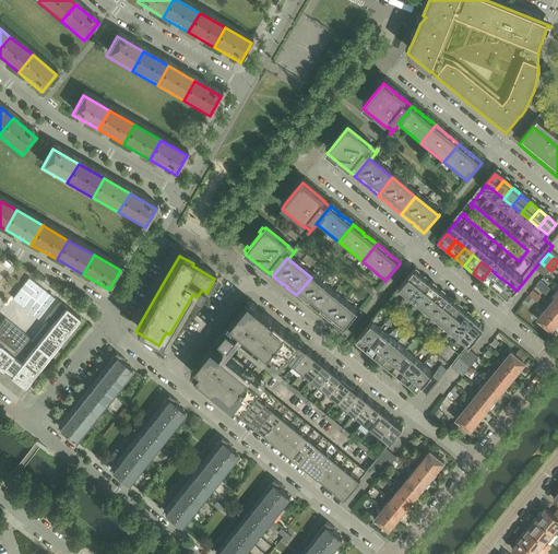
[(533,272),(538,277),(546,267),(541,262),(533,272)]
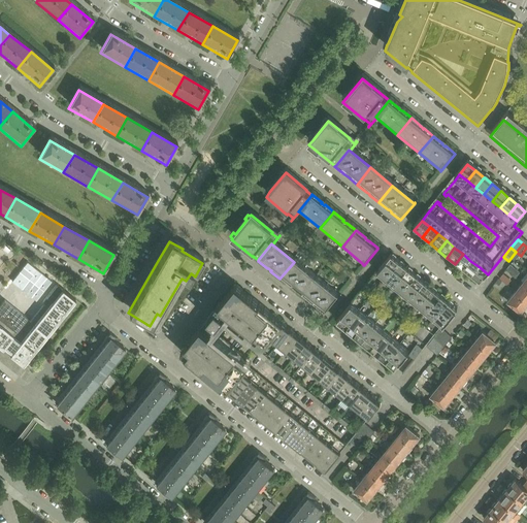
[(514,265),(521,256),(516,252),(508,261),(514,265)]
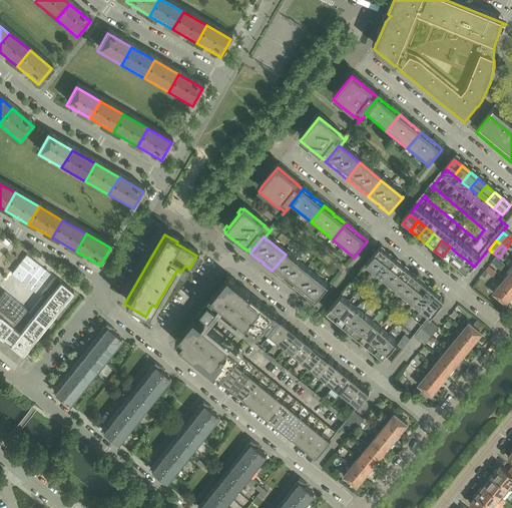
[(450,246),(442,257),(450,264),(457,254),(450,246)]
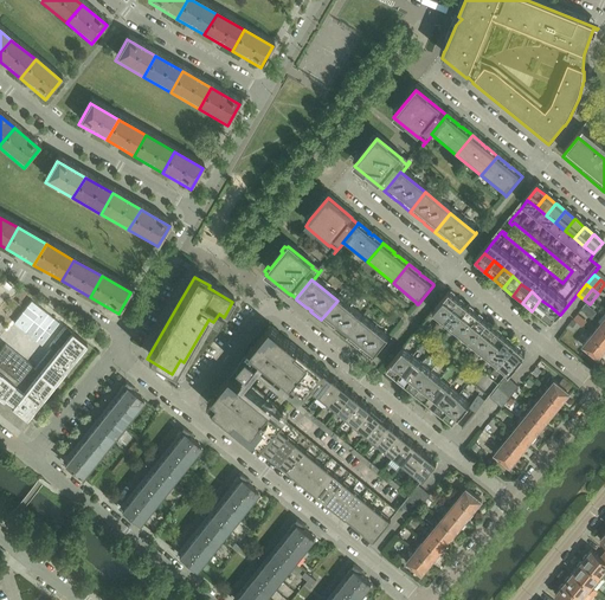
[(458,304),(449,297),(448,296),(439,308),(448,316),(458,304)]
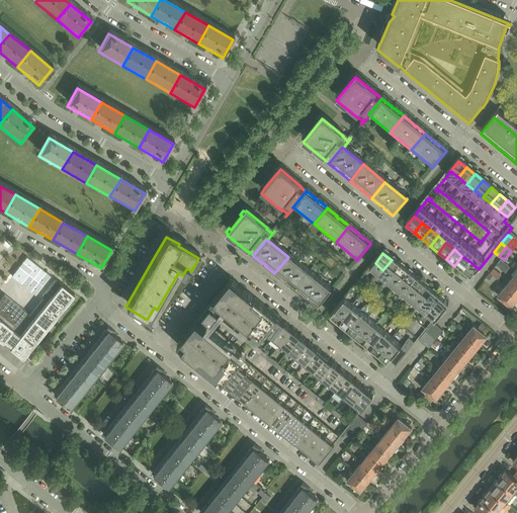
[(461,256),(454,266),(462,272),(470,262),(461,256)]
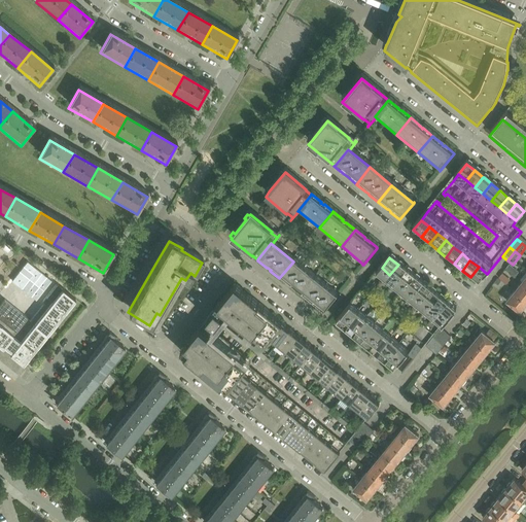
[(301,296),(315,279),(293,262),(279,278),(288,286),(289,285),(292,288),(291,288),(301,296)]
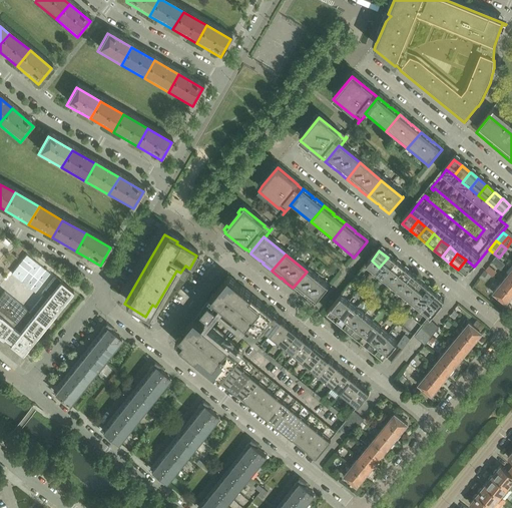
[(396,264),(388,259),(388,258),(379,268),(387,274),(396,264)]
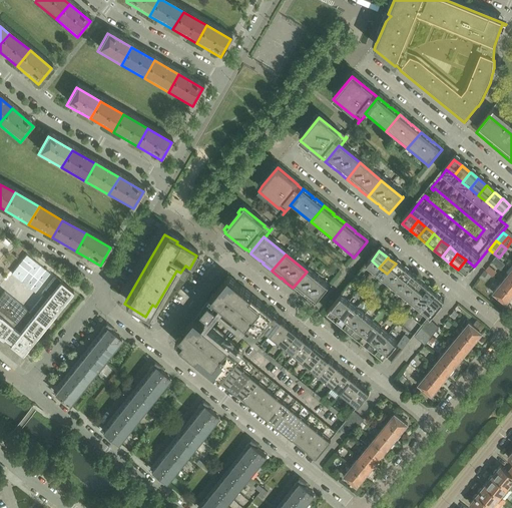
[(466,260),(458,270),(466,277),(474,267),(466,260)]
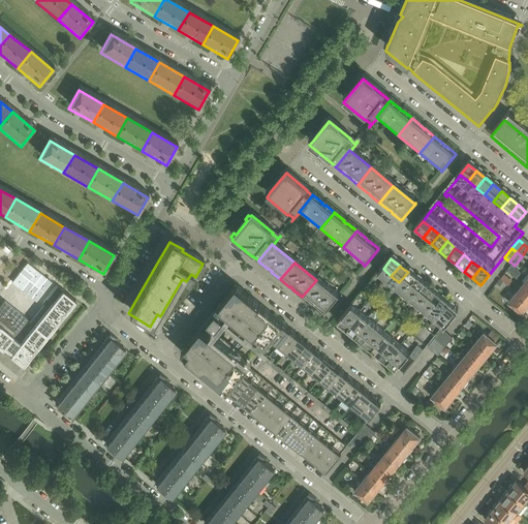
[(361,298),(360,298),(351,308),(350,308),(345,315),(353,322),(362,329),(370,336),(378,342),(386,349),(395,356),(403,363),(407,358),(414,365),(449,322),(440,316),(432,309),(425,303),(415,296),(408,289),(399,282),(391,276),(383,269),(377,276),(368,287),(369,287),(368,288),(370,290),(371,289),(422,331),(413,341),(363,300),(364,298),(362,297),(361,298)]
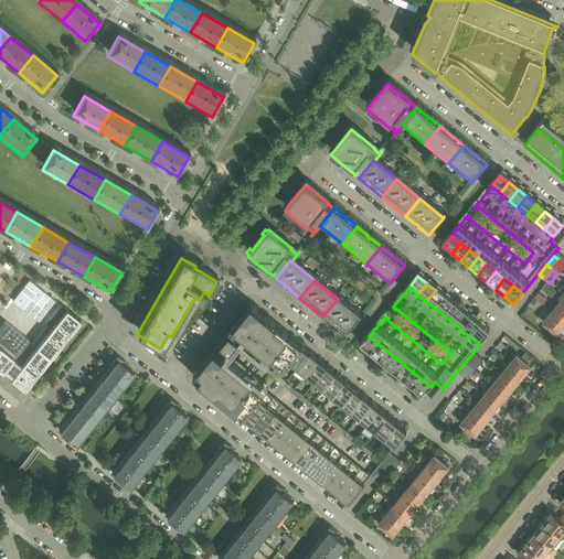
[(20,292),(24,296),(30,299),(33,294),(24,288),(20,292)]
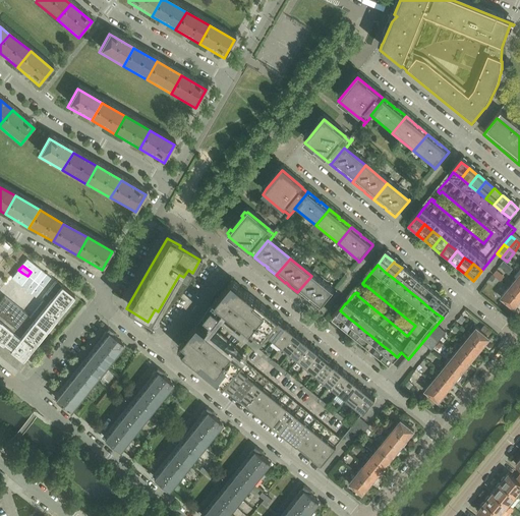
[(410,275),(402,269),(402,268),(393,278),(402,285),(410,275)]
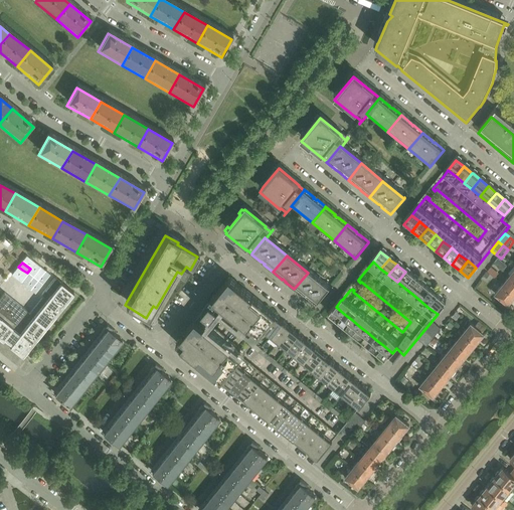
[(413,278),(405,272),(397,282),(404,288),(413,278)]
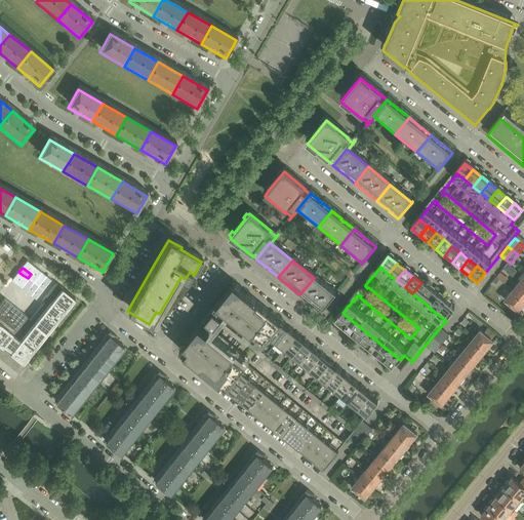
[(322,313),(335,295),(335,294),(334,295),(314,278),(299,294),(309,303),(310,302),(313,305),(312,305),(322,313)]
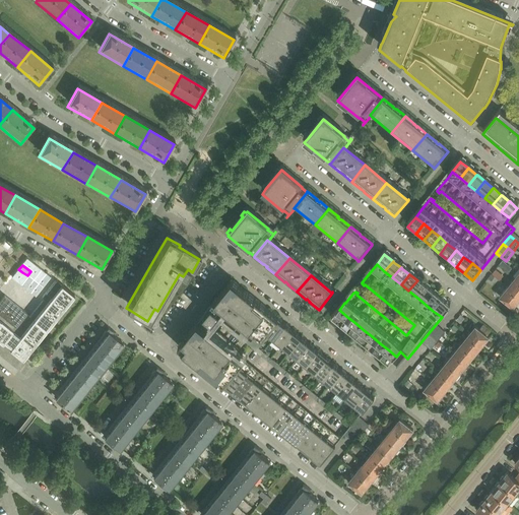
[(426,287),(417,281),(417,280),(408,291),(417,298),(426,287)]
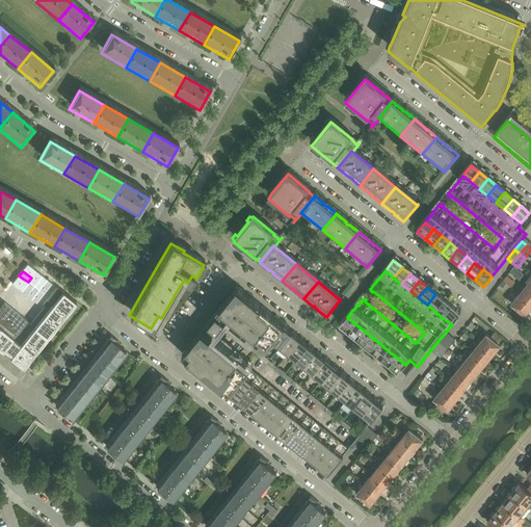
[(530,293),(526,289),(519,298),(530,309),(530,293)]
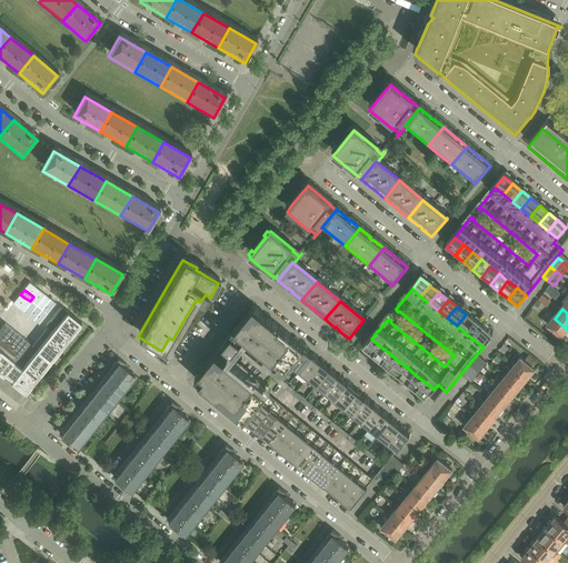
[(23,398),(80,328),(60,311),(45,331),(48,332),(32,351),(3,329),(0,332),(0,379),(2,380),(3,378),(11,384),(10,386),(23,398)]
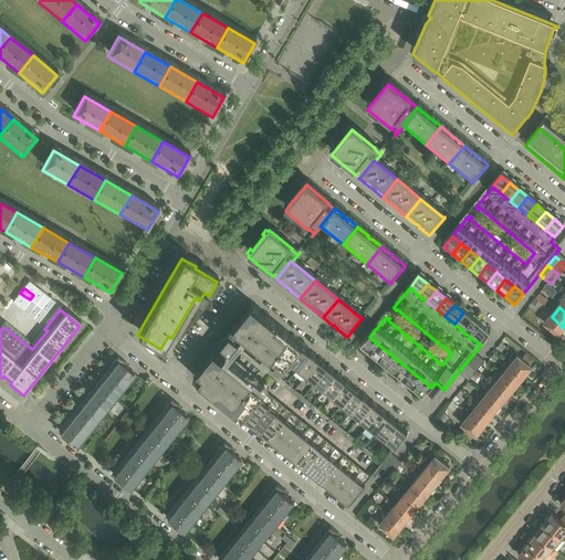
[(303,351),(252,309),(213,356),(208,363),(194,381),(243,423),(260,403),(265,395),(227,366),(229,361),(242,346),(281,378),(289,369),(303,351)]
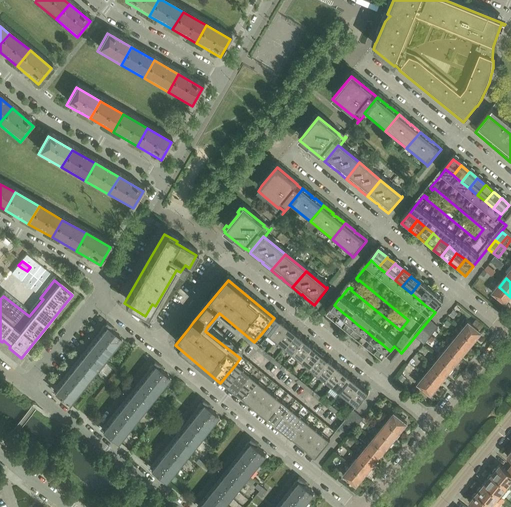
[(427,290),(419,283),(411,293),(418,299),(427,290)]
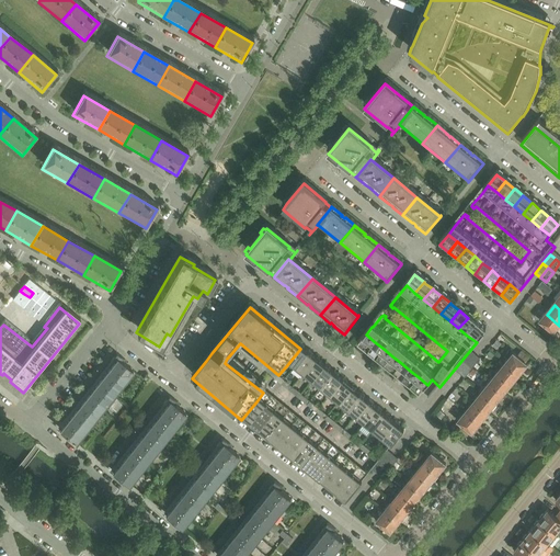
[(559,328),(559,326),(547,315),(538,326),(552,337),(559,328)]
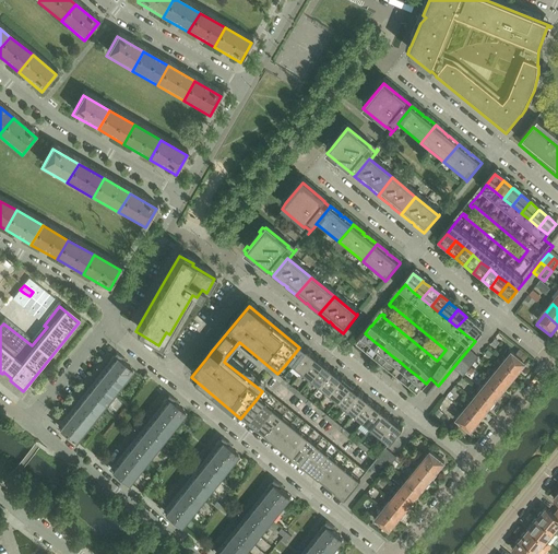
[(475,323),(466,317),(456,327),(465,334),(475,323)]
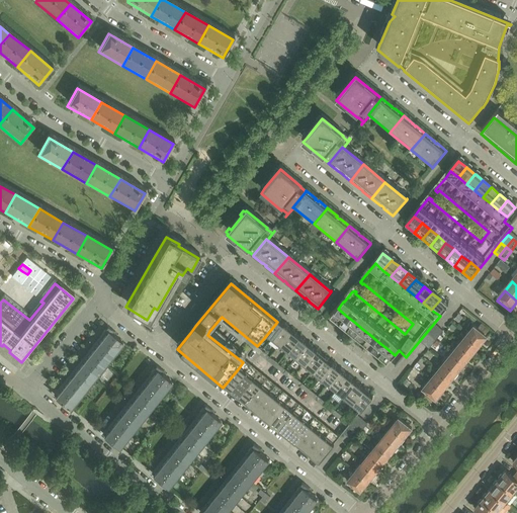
[(448,307),(440,300),(431,310),(440,316),(448,307)]
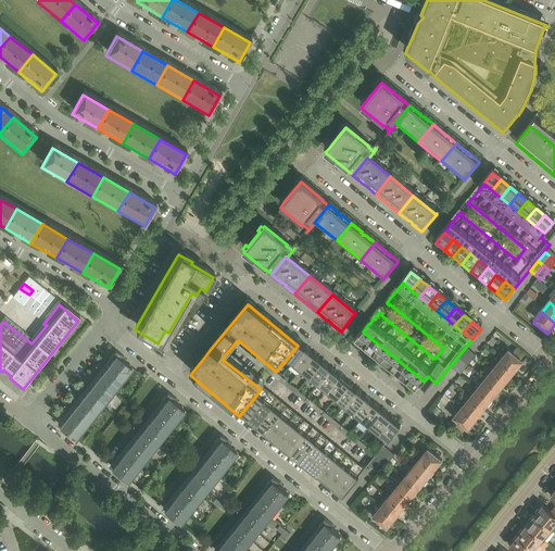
[(354,342),(355,343),(363,349),(371,339),(363,332),(354,342)]
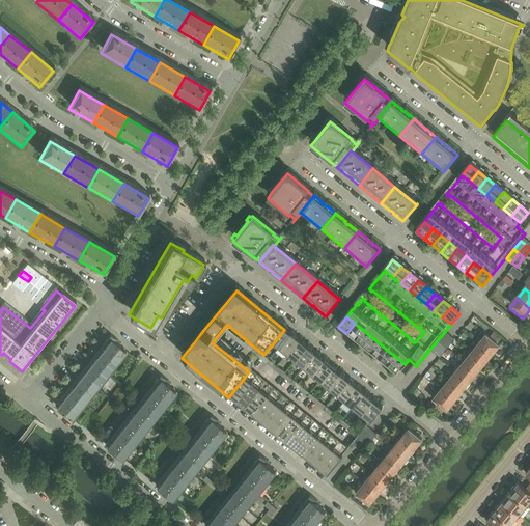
[(355,324),(346,333),(355,340),(363,330),(355,324)]
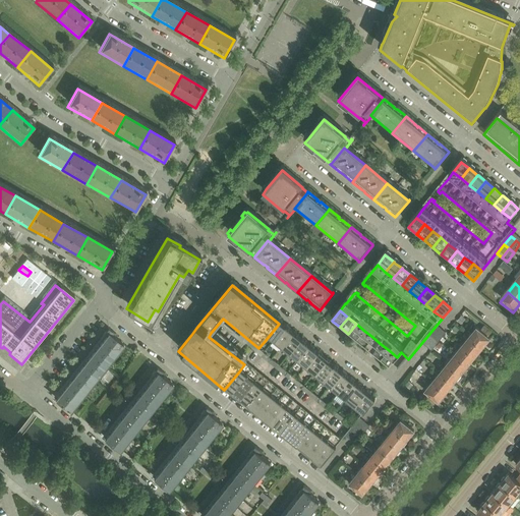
[(272,345),(286,330),(279,324),(266,340),(272,345)]
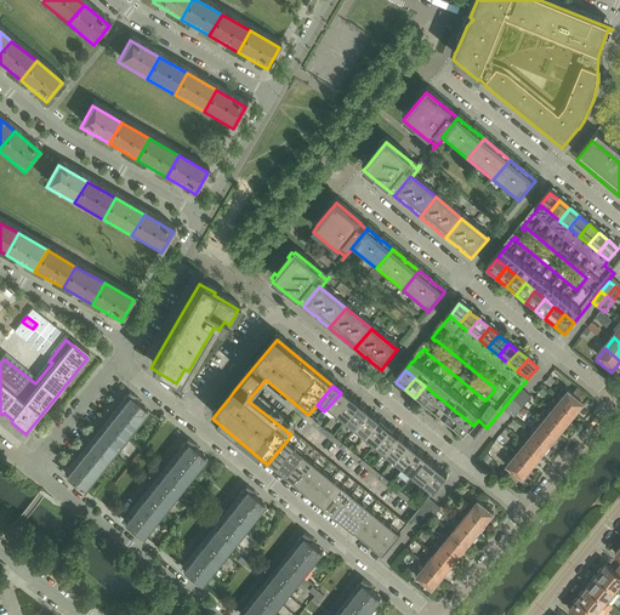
[(425,386),(415,398),(425,405),(434,394),(425,386)]
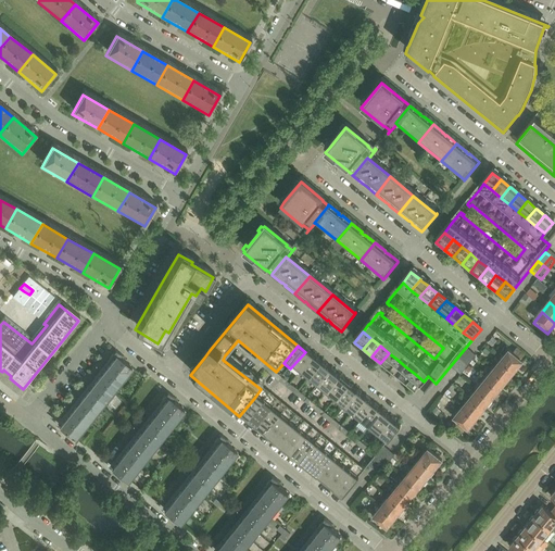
[(469,355),(464,351),(456,361),(462,365),(469,355)]
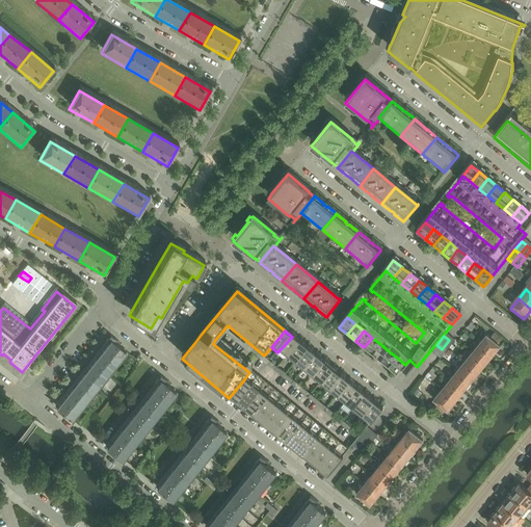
[(286,360),(299,343),(292,337),(277,352),(286,360)]
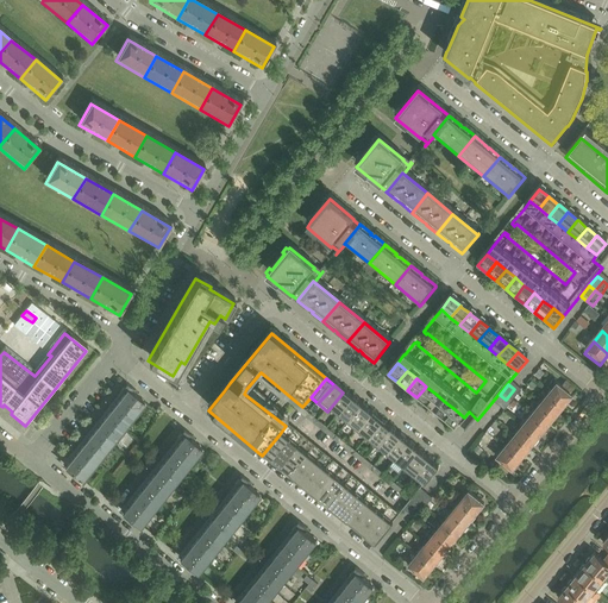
[(426,387),(417,397),(426,406),(436,394),(426,387)]
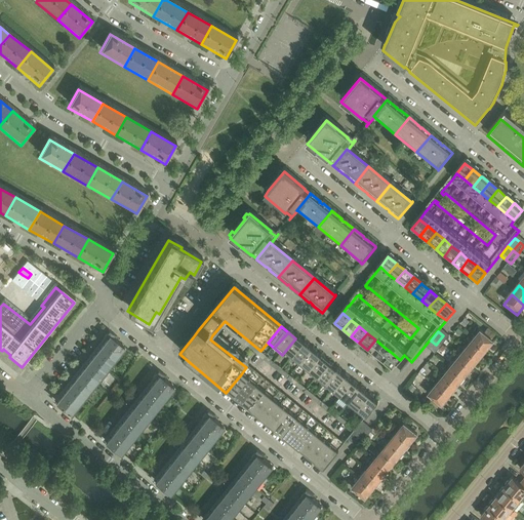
[(493,345),(479,334),(472,344),(485,354),(493,345)]
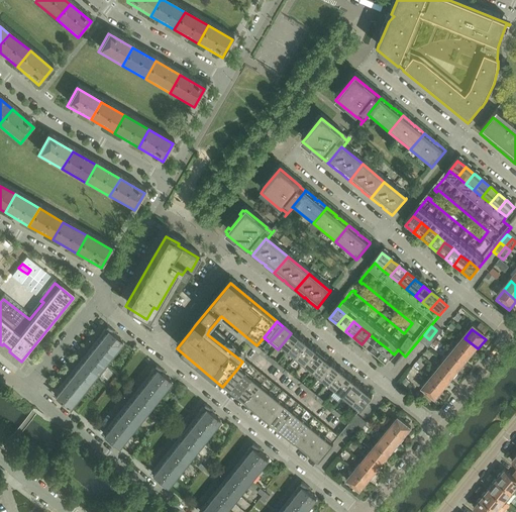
[(101,341),(78,370),(55,400),(69,411),(121,345),(112,338),(114,336),(107,330),(99,340),(101,341)]
